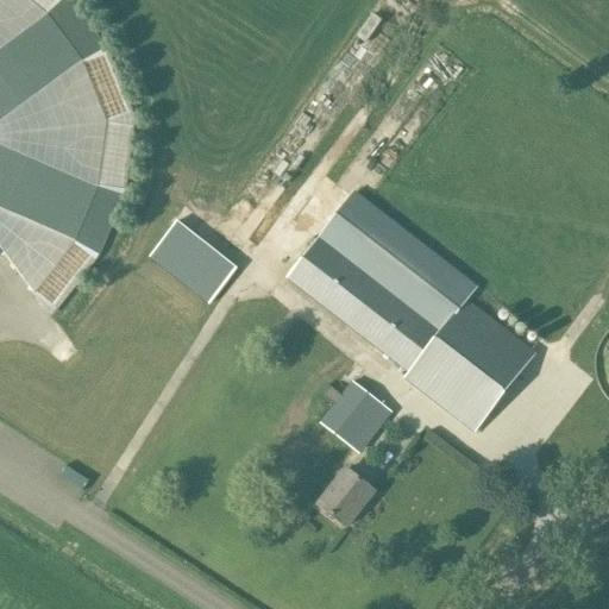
[(0,0),(0,251),(1,251),(51,316),(100,256),(125,196),(136,120),(107,49),(69,0),(0,0)]
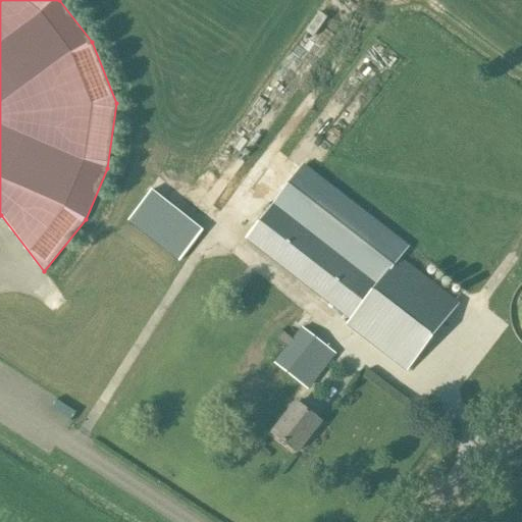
[(125,214),(183,254),(199,229),(142,190),(125,214)]
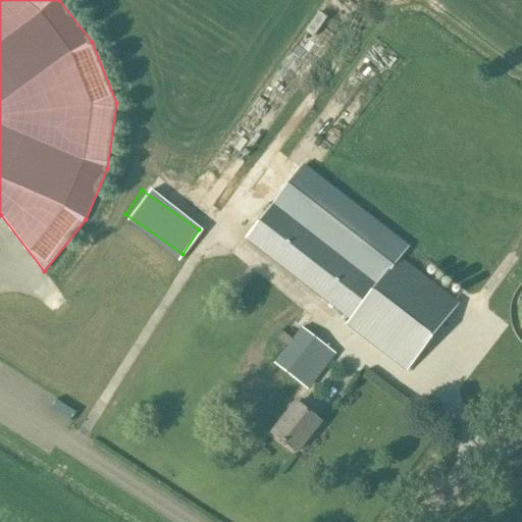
[(274,203),(246,240),(350,319),(346,324),(408,372),(463,305),(400,256),(377,283),(274,203)]
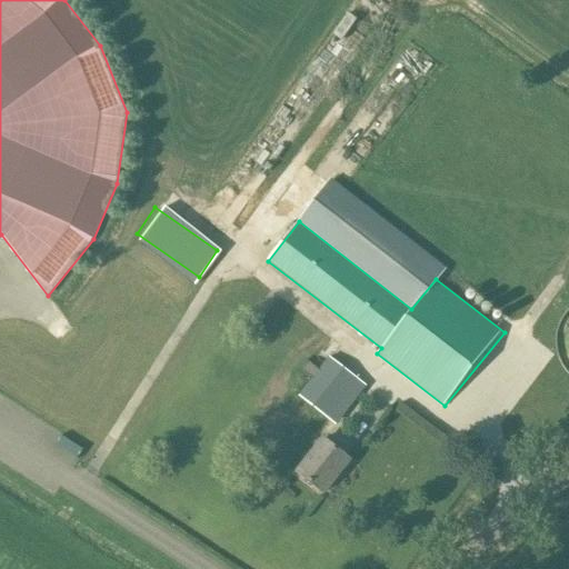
[(319,370),(313,378),(298,397),(329,420),(360,380),(330,357),(319,370)]
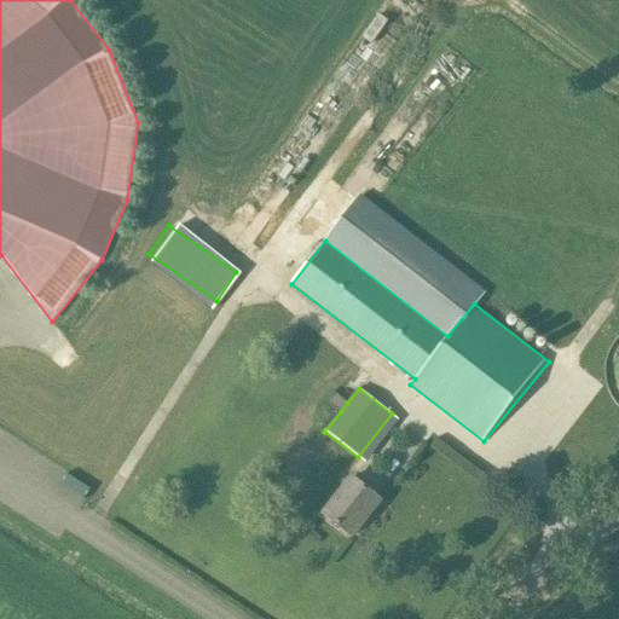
[(323,515),(352,537),(381,499),(353,478),(323,515)]
